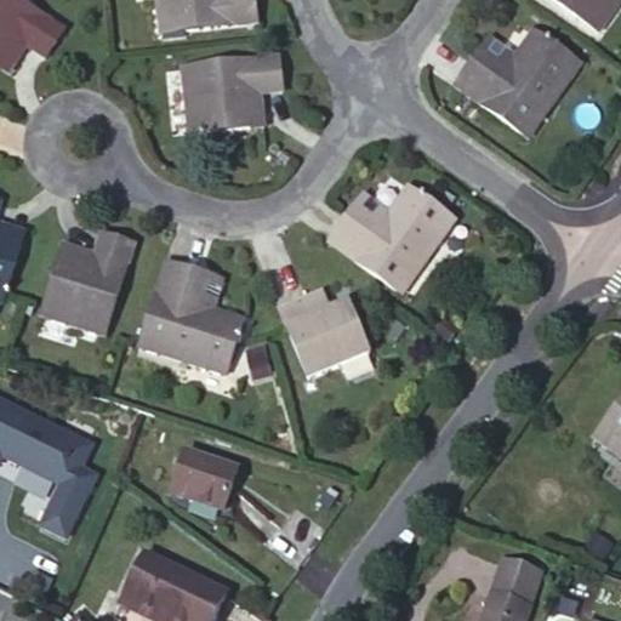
[(0,0),(0,60),(16,38),(28,47),(46,58),(64,32),(17,0),(0,0)]
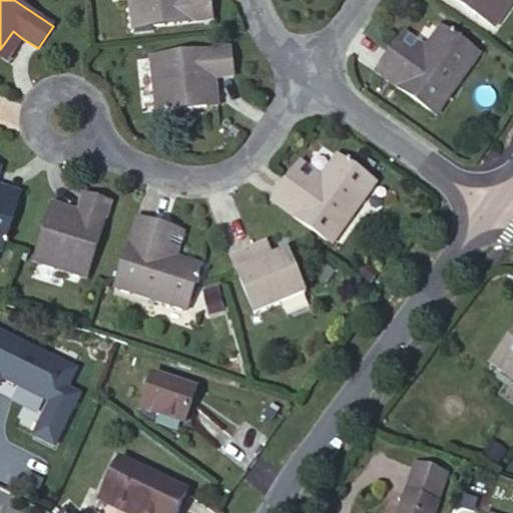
[(209,0),(128,0),(132,28),(211,18),(209,0)]
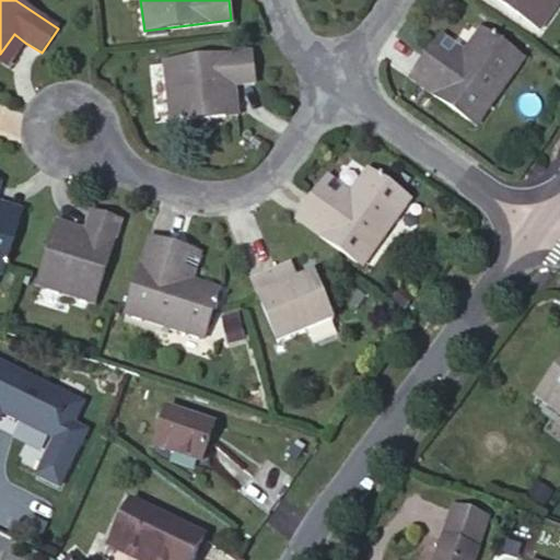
[(559,0),(497,0),(540,31),(559,2),(559,0)]
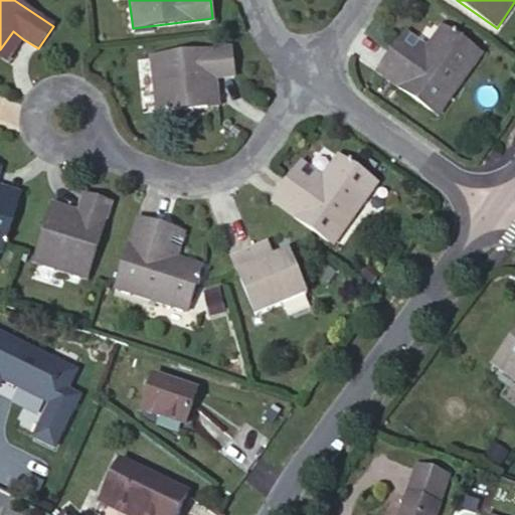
[(442,26),(425,49),(414,65),(394,51),(378,73),(438,116),(482,54),(442,26)]
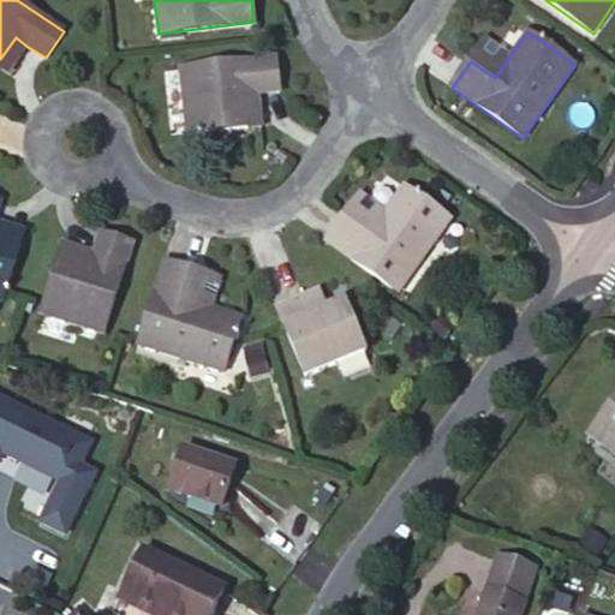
[(0,65),(11,72),(28,47),(16,37),(0,59),(0,65)]
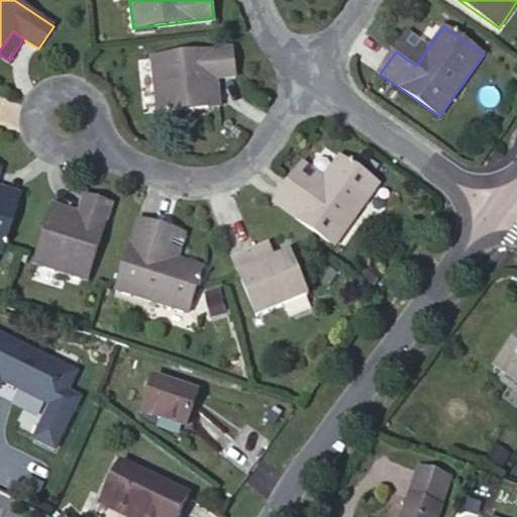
[(416,66),(427,49),(408,34),(396,52),(416,66)]
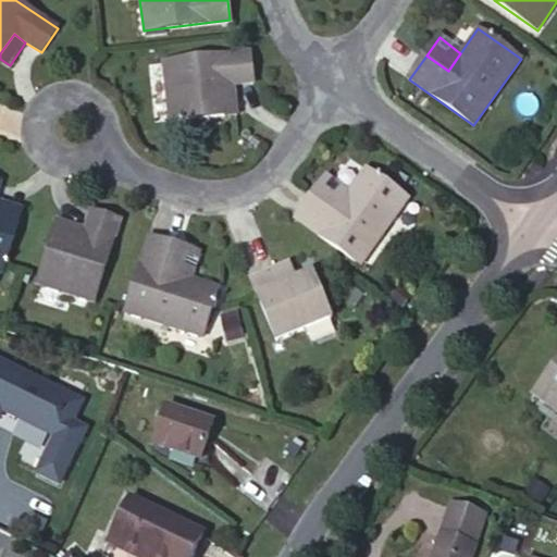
[(222,87),(235,86),(254,84),(250,52),(163,62),(170,121),(225,113),(222,87)]
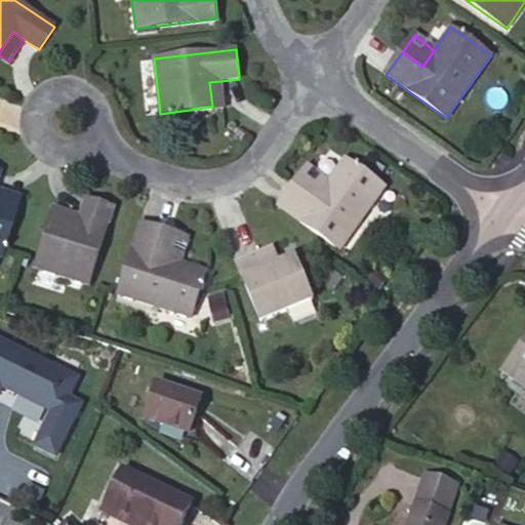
[(224,106),(221,81),(209,82),(212,107),(224,106)]
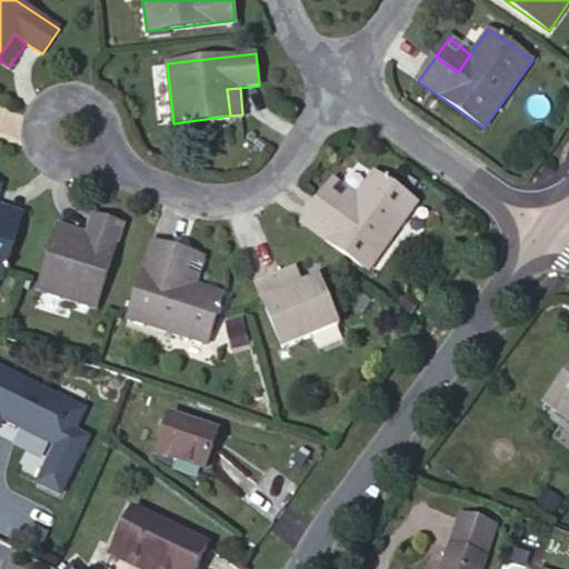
[(375,172),(358,196),(343,215),(320,198),(303,221),(370,270),(418,203),(375,172)]
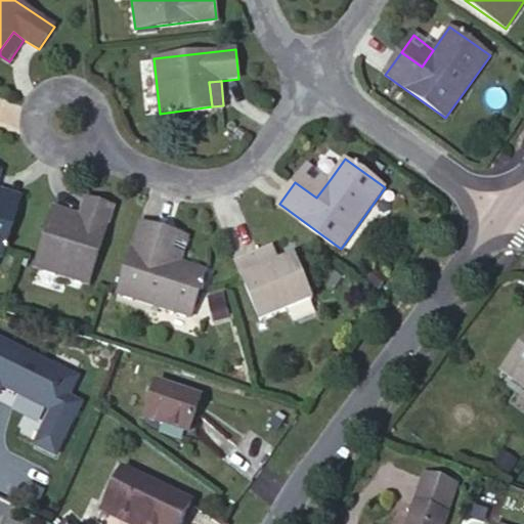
[(316,198),(330,180),(307,166),(295,182),(316,198)]
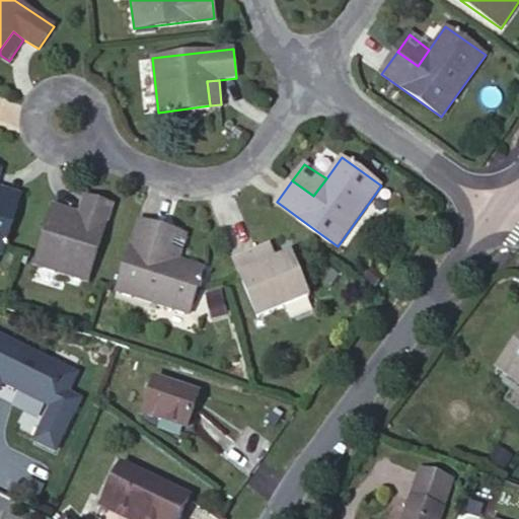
[(0,199),(0,172),(1,169),(0,168),(0,252),(1,253),(17,205),(0,199)]
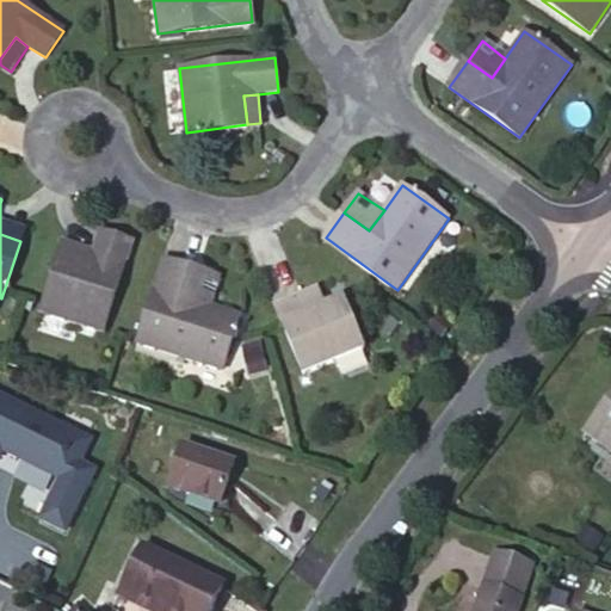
[(25,228),(0,218),(0,234),(20,241),(25,228)]
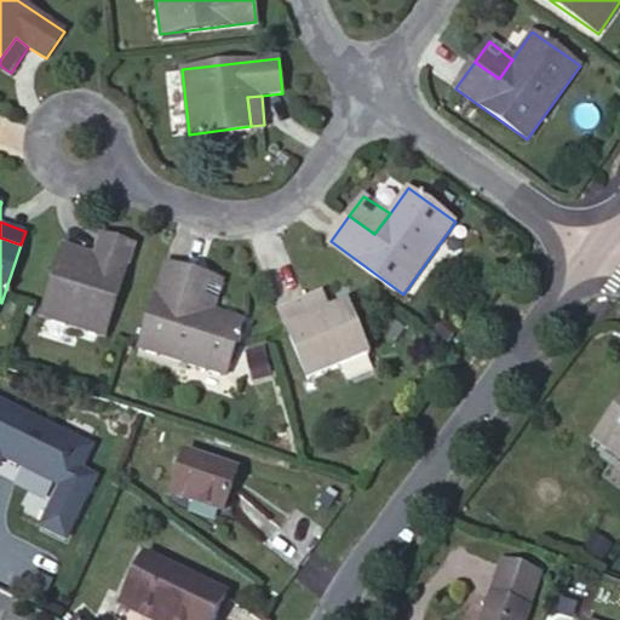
[(102,235),(95,256),(91,269),(59,259),(40,316),(104,337),(133,246),(102,235)]
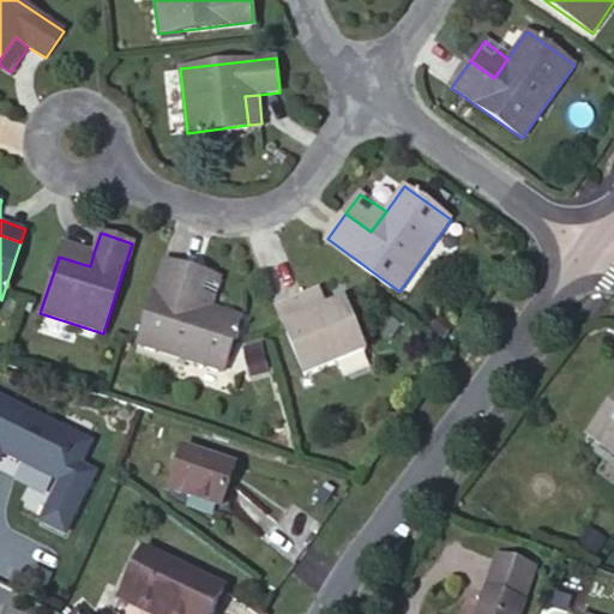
[(90,266),(94,253),(64,242),(59,257),(90,266)]
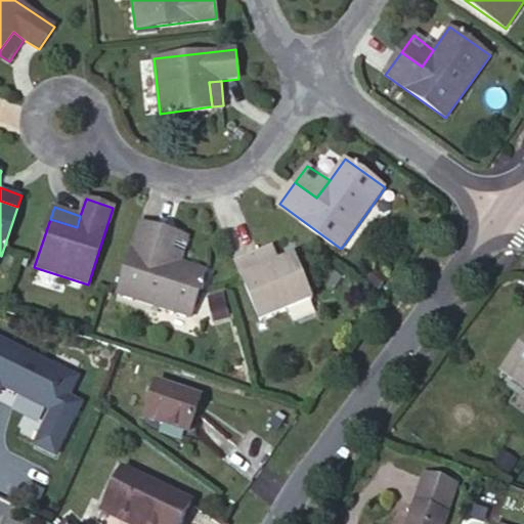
[(206,271),(180,263),(159,258),(168,231),(141,223),(118,294),(191,317),(206,271)]
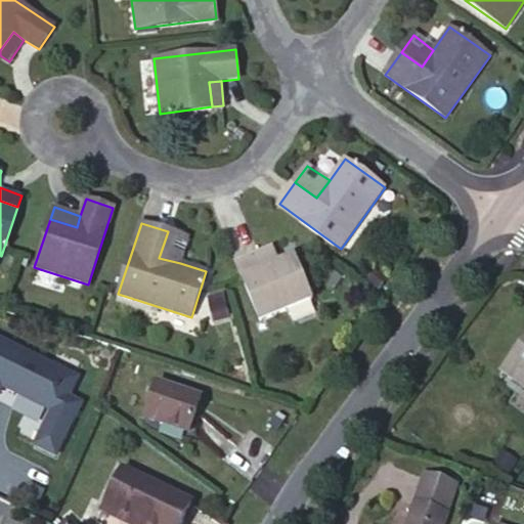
[(159,258),(180,263),(187,237),(168,231),(159,258)]
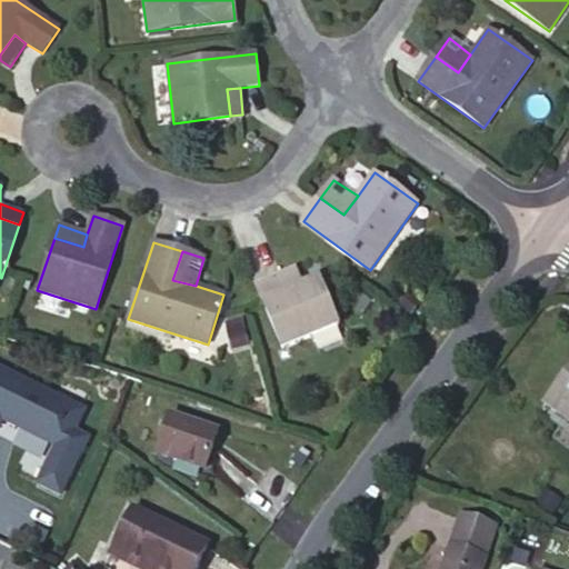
[(296,270),(283,275),(290,289),(302,285),(296,270)]
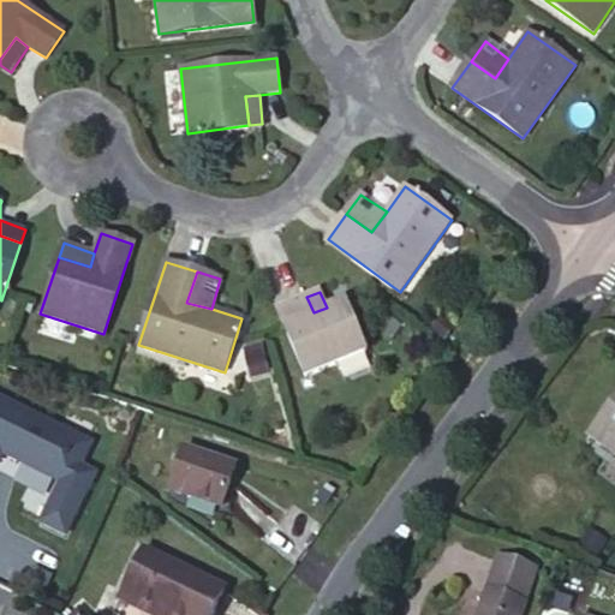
[(306,297),(276,308),(304,377),(368,353),(346,300),(327,308),(314,312),(306,297)]
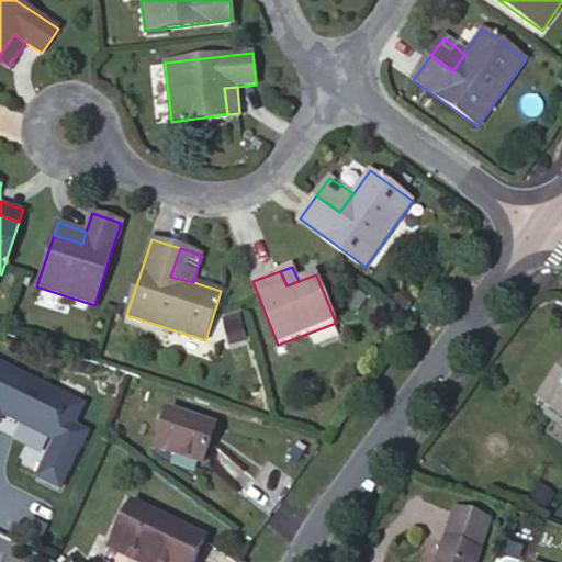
[(243,341),(240,318),(226,319),(228,343),(243,341)]
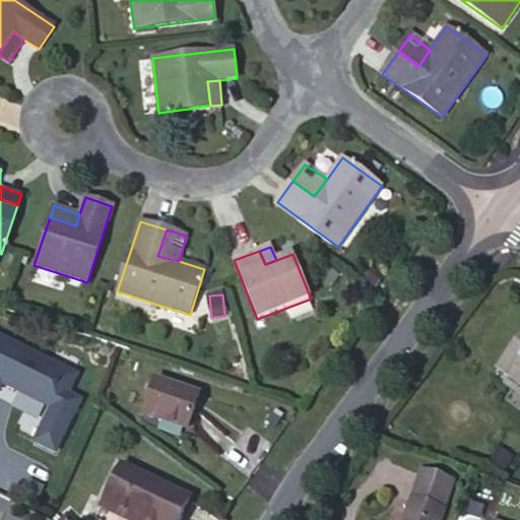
[(519,339),(498,370),(519,387),(519,339)]
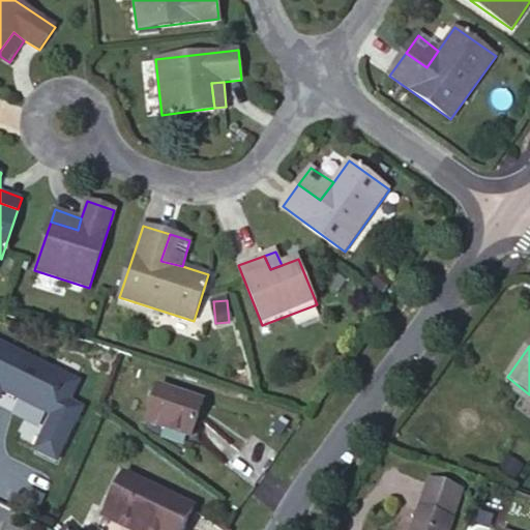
[(145,421),(190,438),(203,402),(158,385),(145,421)]
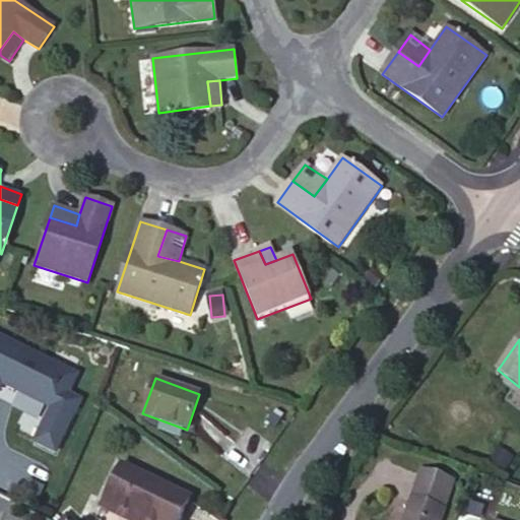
[(118,463),(100,502),(139,519),(176,519),(187,497),(118,463)]
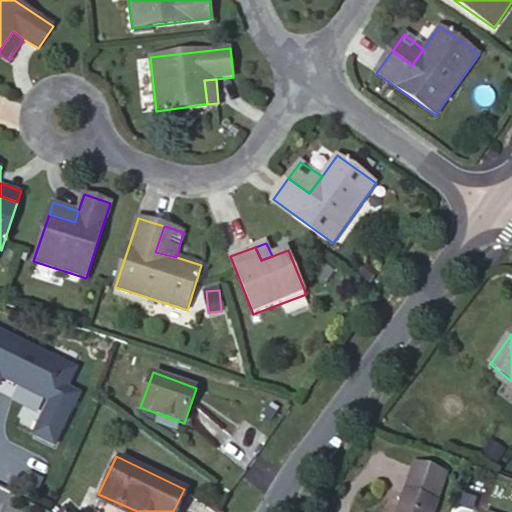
[(431,511),(443,475),(412,466),(397,511),(431,511)]
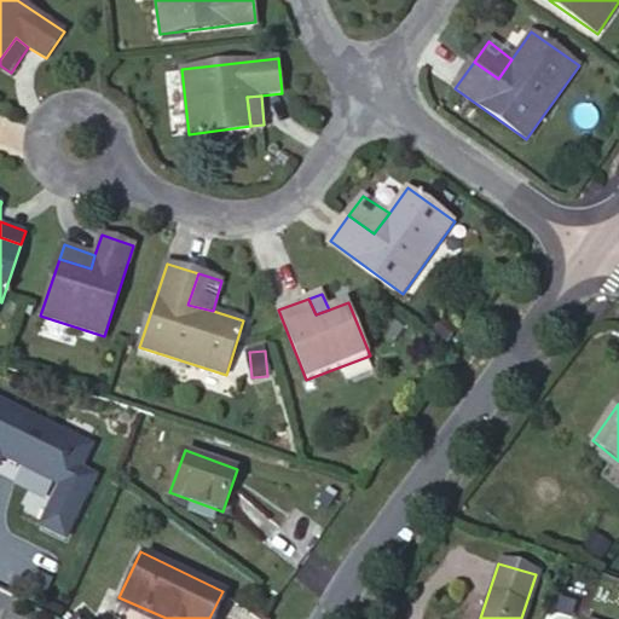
[(166,618),(119,597),(115,605),(145,618),(166,618)]
